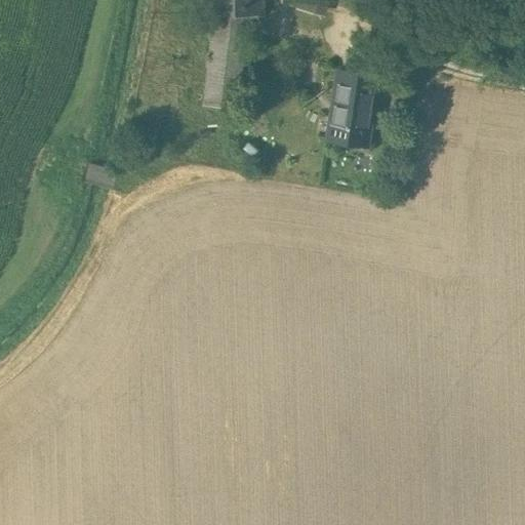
[(209,0),(209,15),(248,15),(263,15),(263,0),(209,0)]
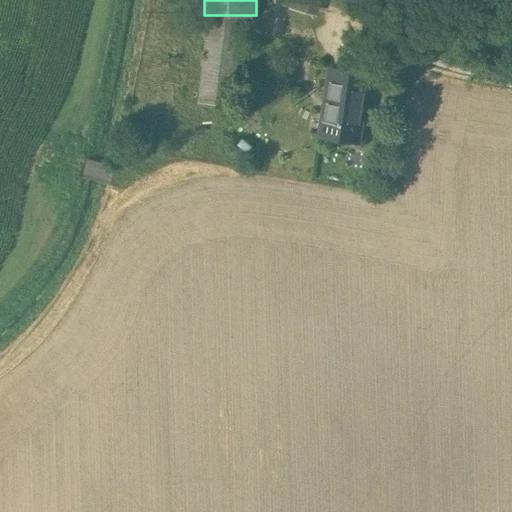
[(367,74),(330,69),(320,136),(356,142),(367,74)]
